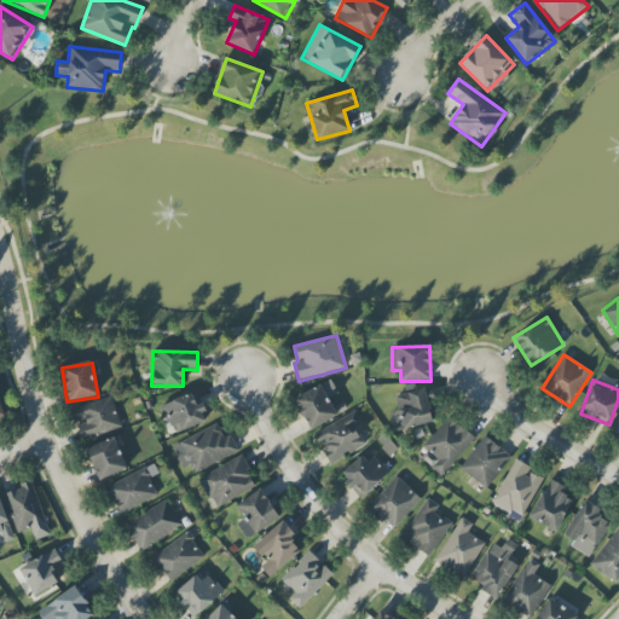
[(295,398),(310,429),(337,417),(329,398),(337,394),(331,381),(295,398)]
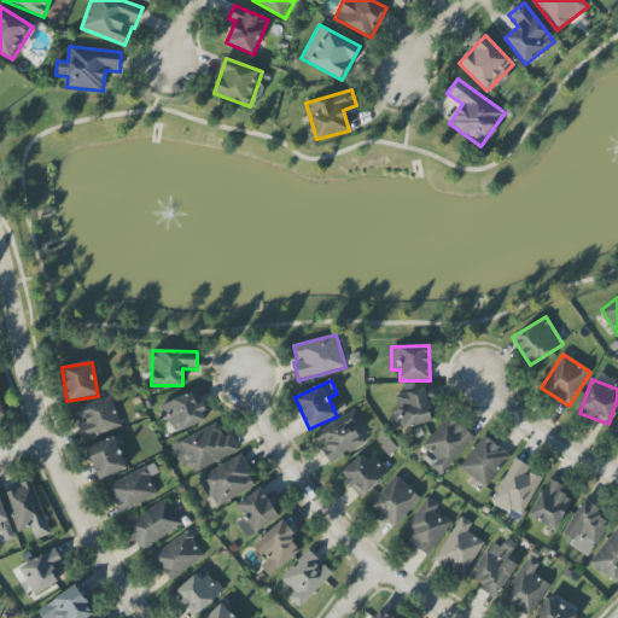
[(394,430),(433,423),(427,389),(395,395),(397,410),(390,412),(394,430)]
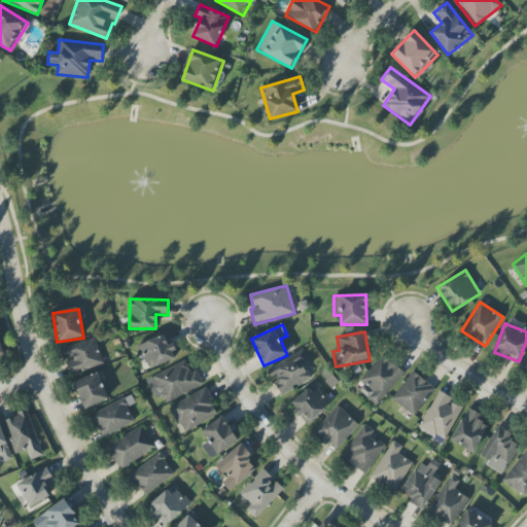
[(139,345),(148,370),(177,358),(168,334),(139,345)]
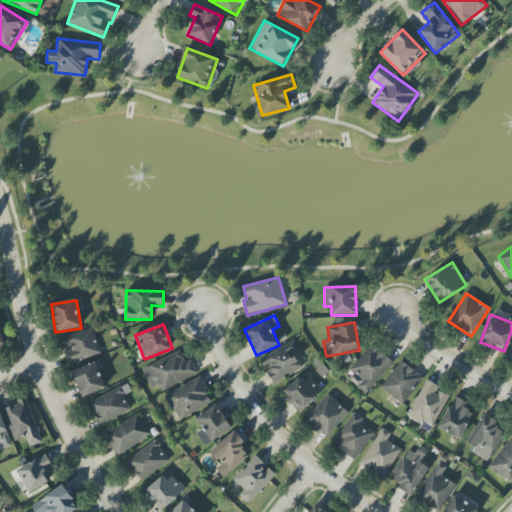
[(68,364),(101,353),(93,328),(61,338),(65,350),(64,350),(68,364)]
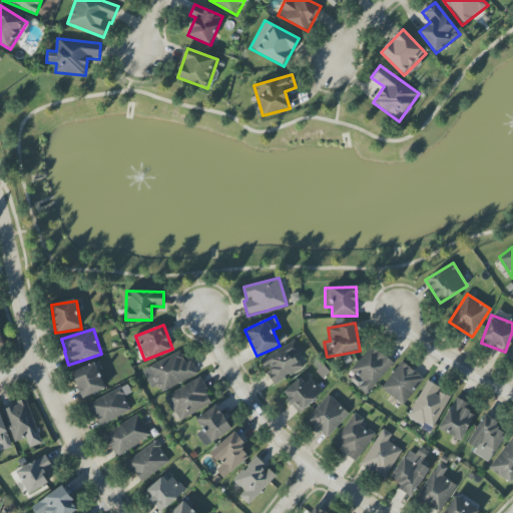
[(273,384),(303,371),(296,354),(300,352),(296,343),(262,358),(273,384)]
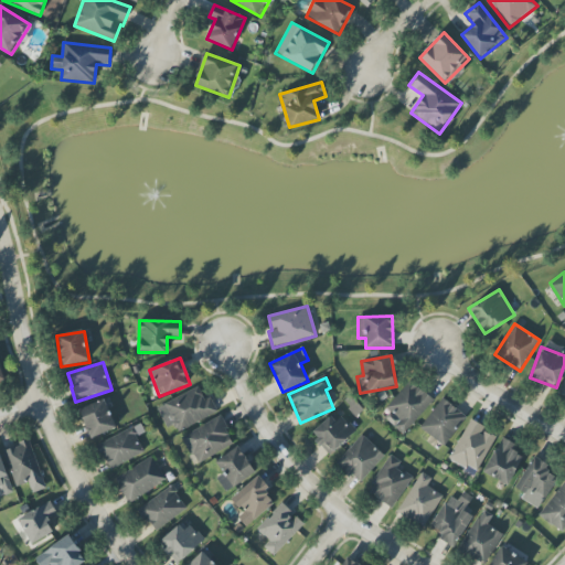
[(402,435),(434,402),(412,381),(381,415),(402,435)]
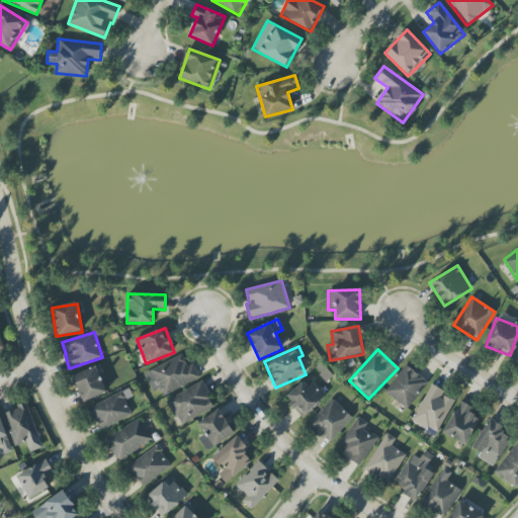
[(200,378),(193,364),(187,367),(182,355),(146,372),(158,399),(200,378)]
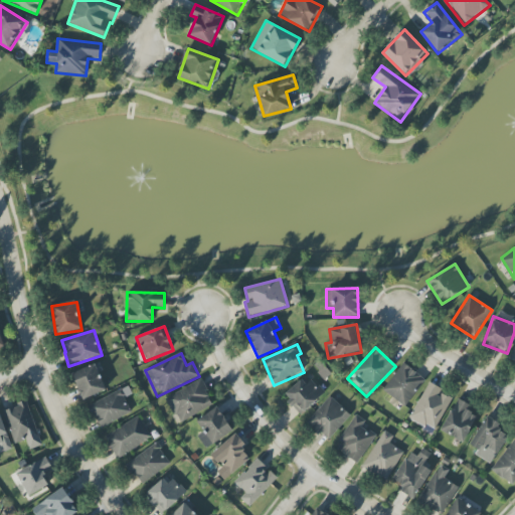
[(82,400),(107,389),(96,363),(71,374),(82,400)]
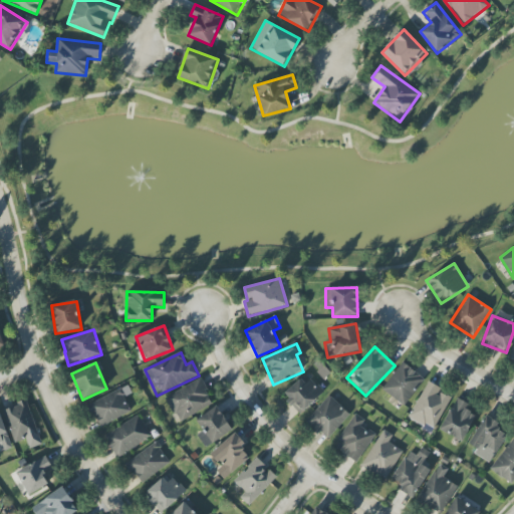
[(382,390),(405,407),(425,378),(403,362),(382,390)]
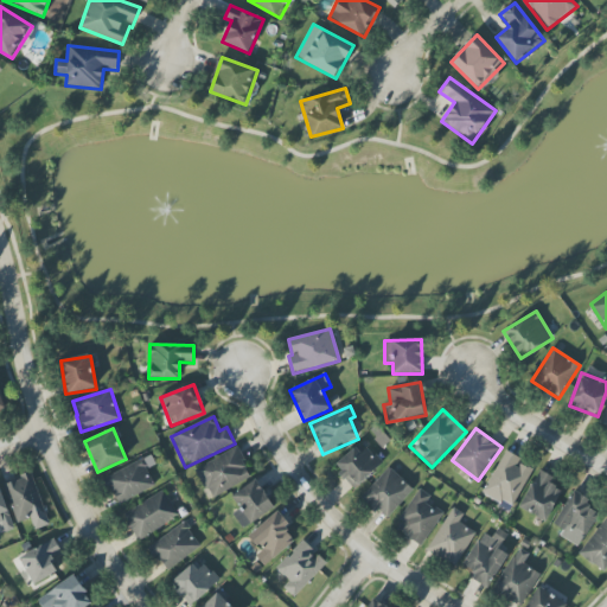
[(381,464),(358,442),(334,468),(357,490),(381,464)]
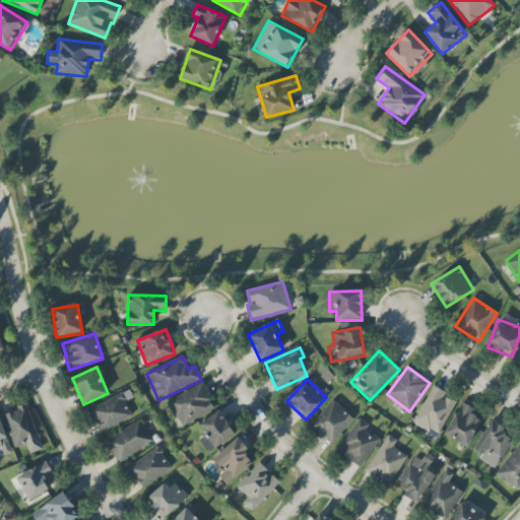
[(168,403),(182,427),(216,407),(202,383),(168,403)]
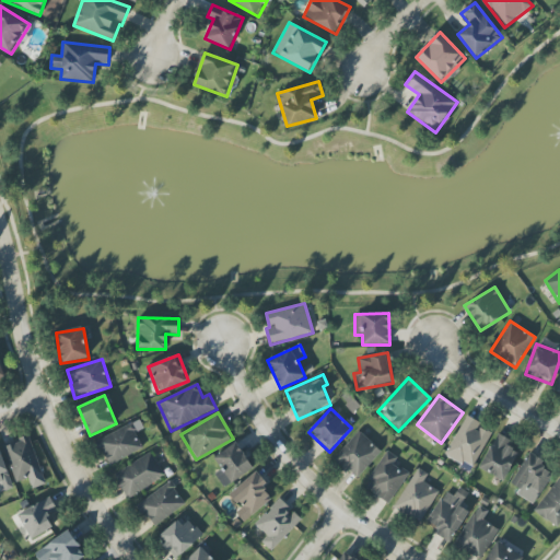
[(491,430),(464,418),(445,457),(473,470),(491,430)]
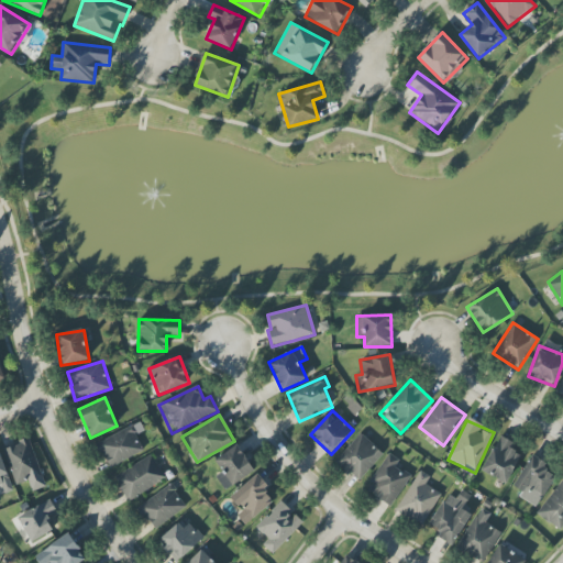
[(109,468),(145,451),(132,426),(97,444),(109,468)]
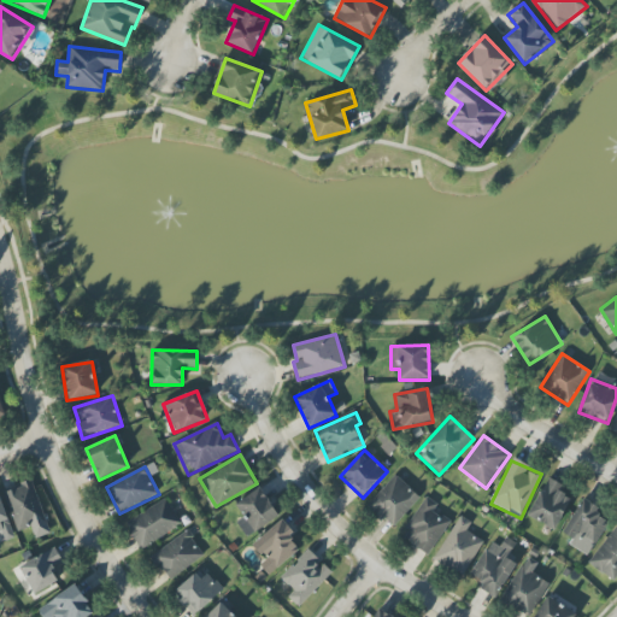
[(392,528),(421,498),(395,475),(366,505),(392,528)]
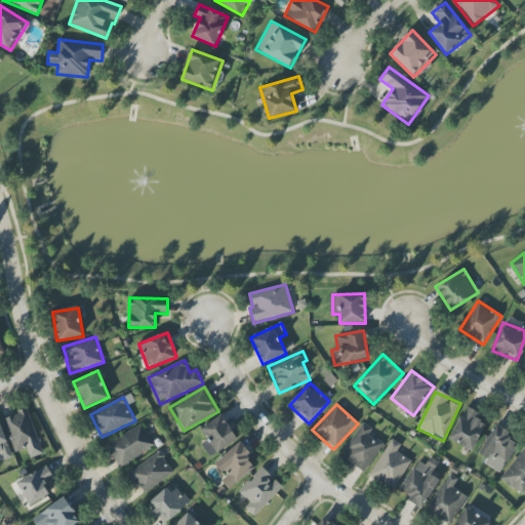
[(449,440),(473,451),(486,425),(476,420),(480,413),(466,406),(449,440)]
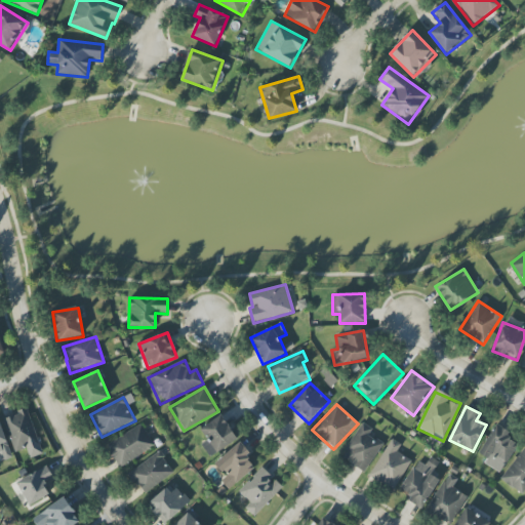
[(3,418),(14,452),(27,448),(30,458),(43,453),(28,409),(3,418)]
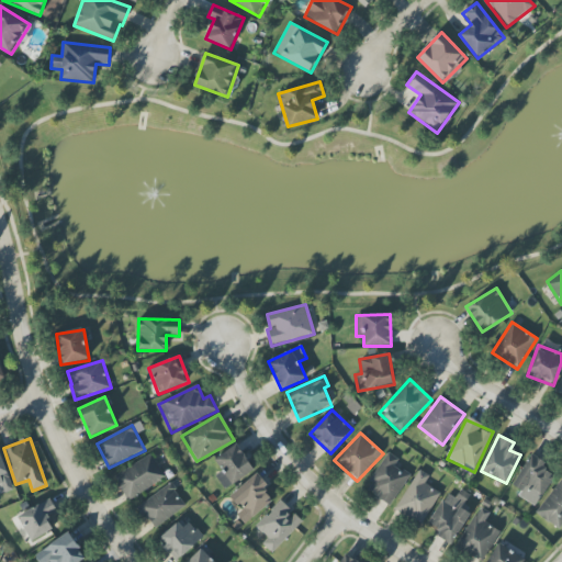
[(216,475),(224,490),(255,471),(238,445),(215,458),(223,471),(216,475)]
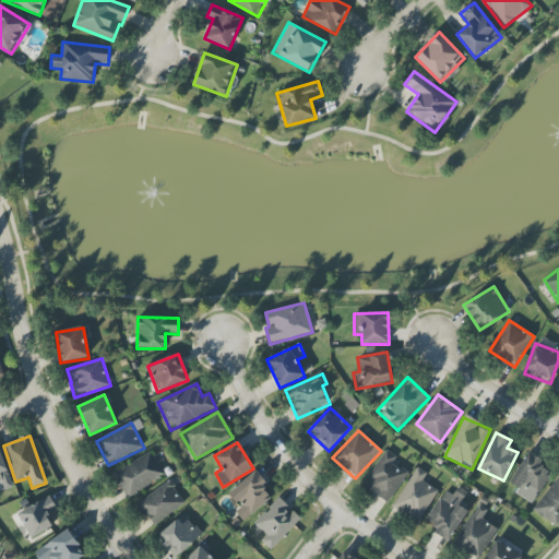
[(1,448),(0,447),(0,486),(1,491),(12,488),(1,448)]
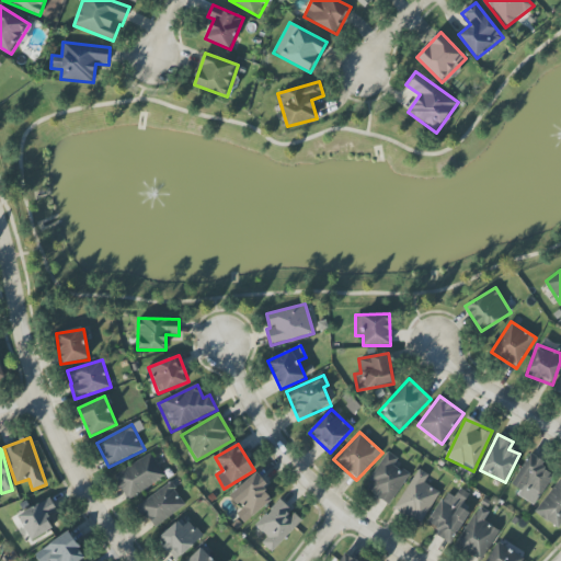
[(364,488),(389,505),(411,474),(396,464),(398,459),(388,453),(364,488)]
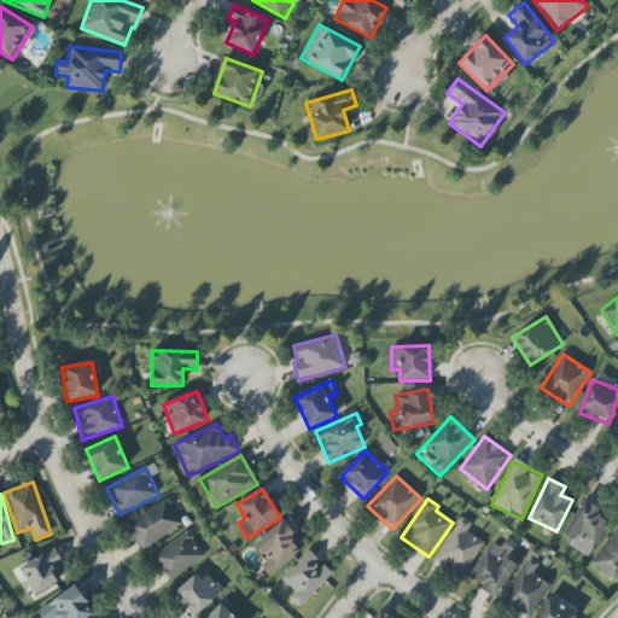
[(182,525),(165,500),(126,525),(141,551),(182,525)]
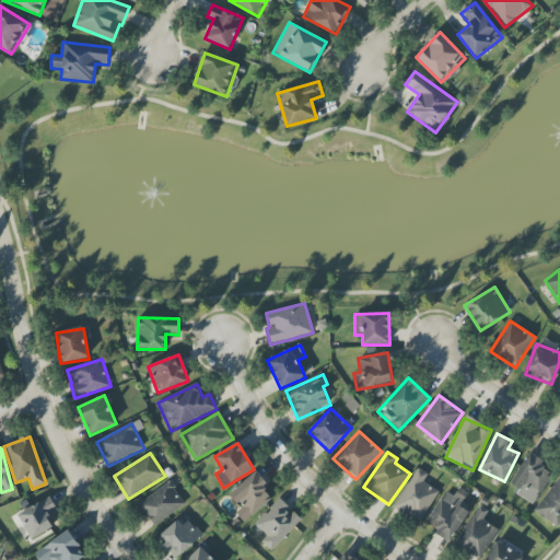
[(510,483),(520,489),(516,494),(533,505),(555,471),(528,455),(510,483)]
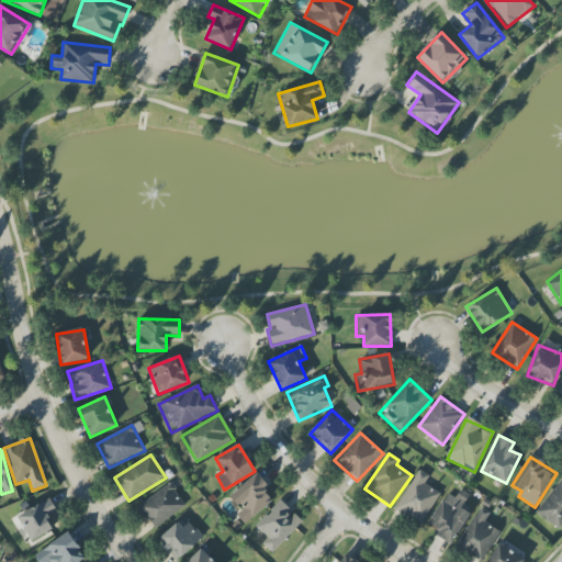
[(429,475),(418,470),(395,510),(423,525),(440,493),(425,484),(429,475)]
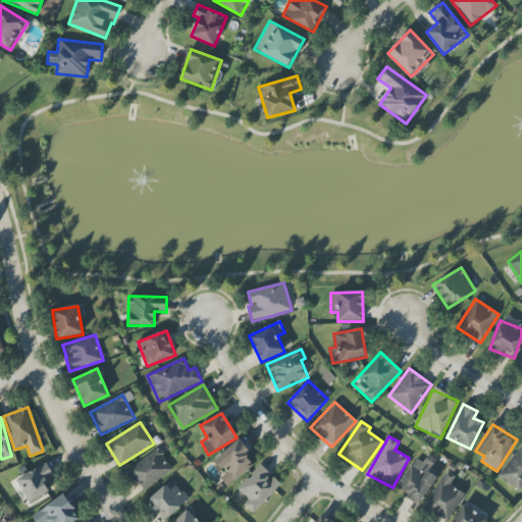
[(213,458),(224,474),(219,477),(225,485),(254,468),(246,454),(249,452),(242,440),(213,458)]
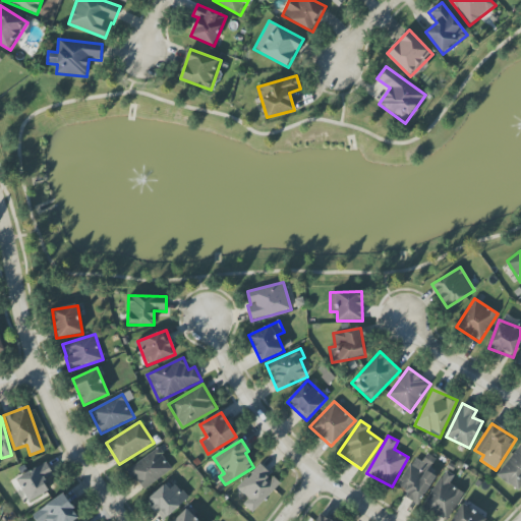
[(520,486),(520,444),(497,474),(518,491),(520,486)]
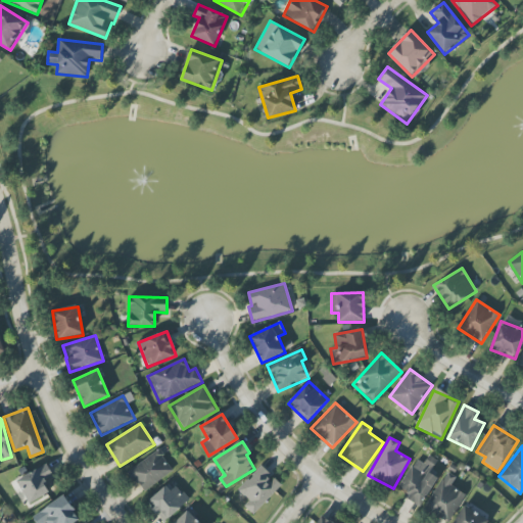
[(129,470),(142,491),(173,473),(160,450),(129,470)]
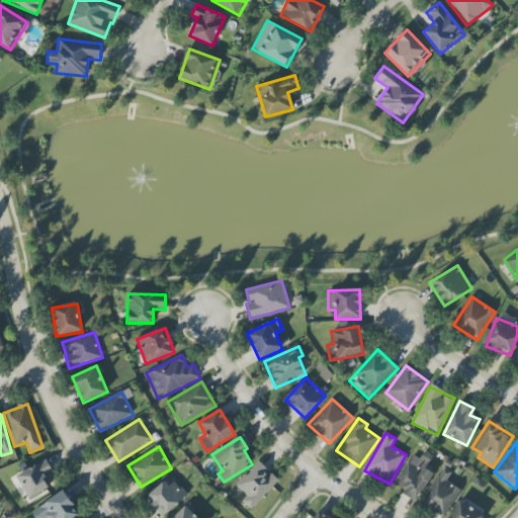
[(433,473),(426,469),(434,456),(425,450),(419,459),(412,454),(396,482),(406,488),(402,494),(416,503),(433,473)]
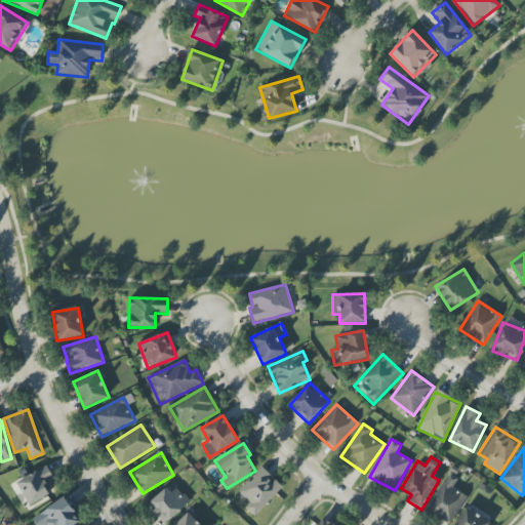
[(28,505),(50,495),(44,482),(53,478),(48,467),(17,480),(28,505)]
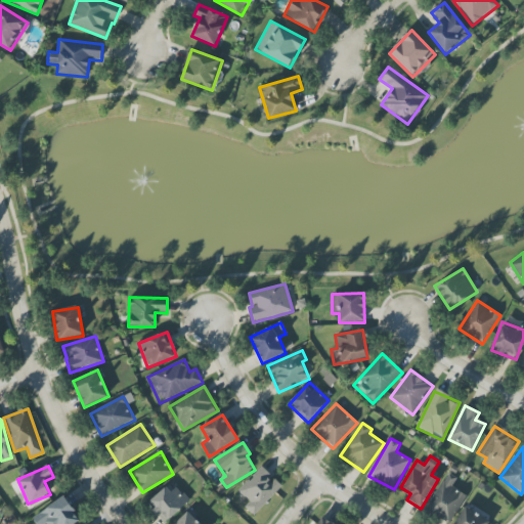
[(281,486),(260,467),(238,491),(250,501),(245,508),(254,516),(281,486)]
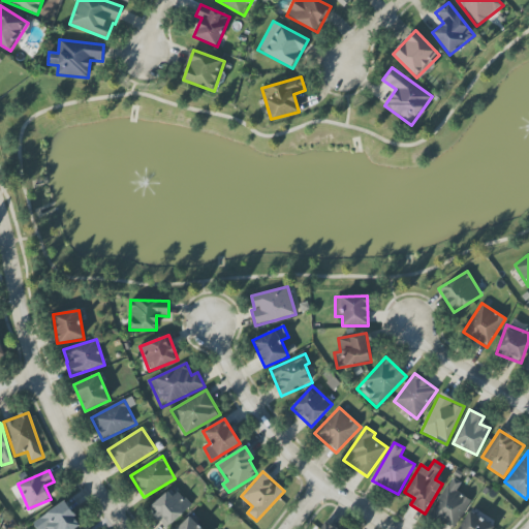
[(450,528),(453,528),(470,499),(457,491),(461,483),(452,477),(429,517),(450,528)]
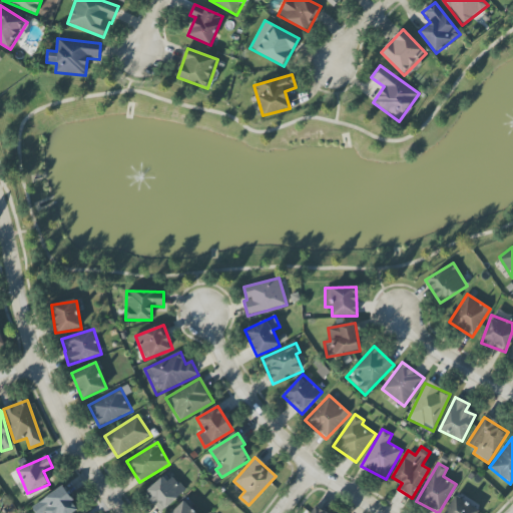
[(159,511),(185,492),(174,476),(166,482),(163,478),(145,491),(159,511)]
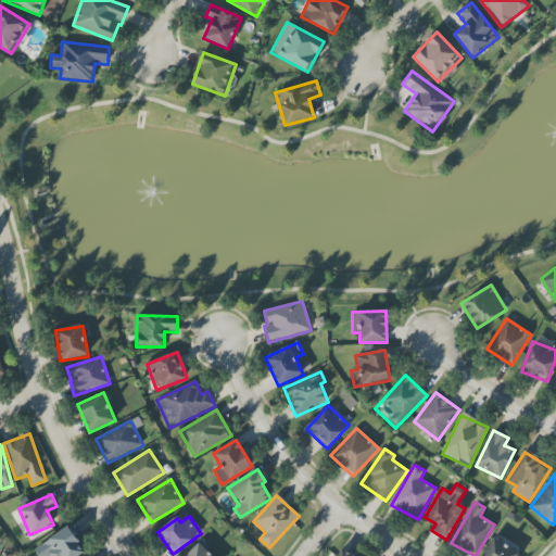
[(38,555),(76,555),(84,552),(68,527),(34,548),(38,555)]
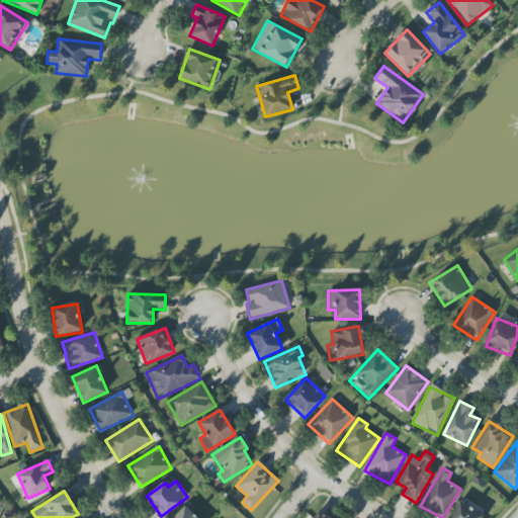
[(448,517),(483,517),(484,516),(460,501),(448,517)]
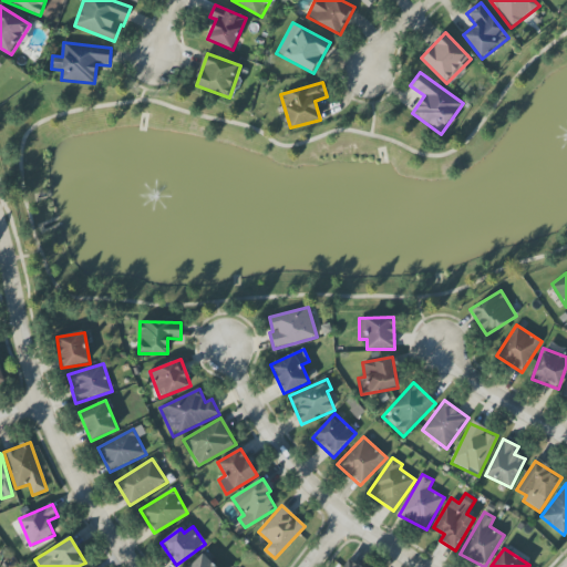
[(188,566),(216,566),(204,554),(188,566)]
